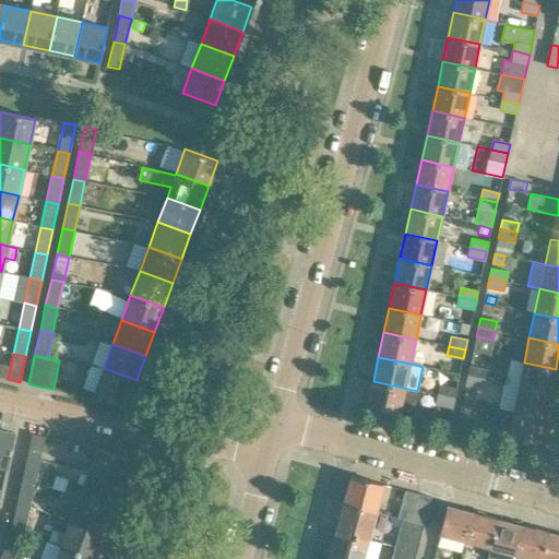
[(511,359),(506,384),(519,387),(550,394),(556,369),(524,363),(511,359)]
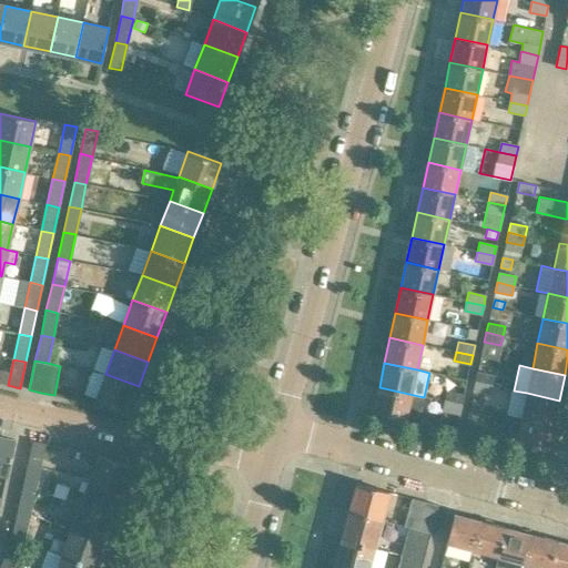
[(477,373),(475,382),(492,385),(494,376),(477,373)]
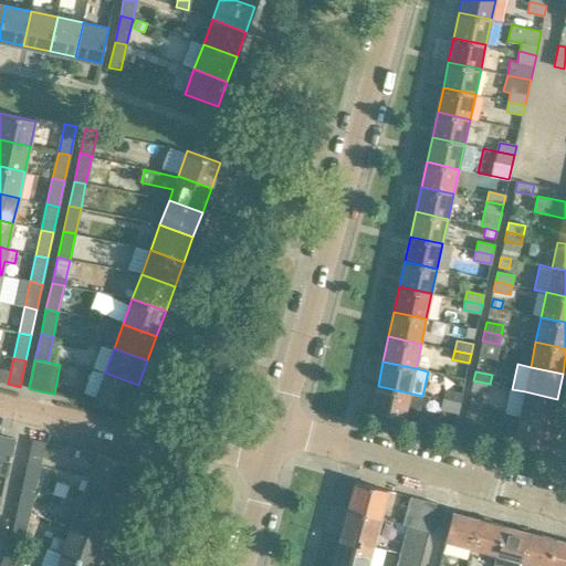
[(128,410),(138,385),(105,373),(95,398),(128,410)]
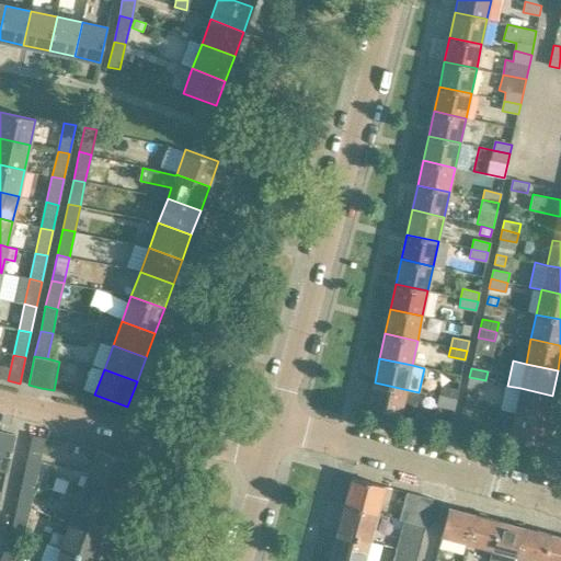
[(469,377),(468,387),(484,390),(485,380),(469,377)]
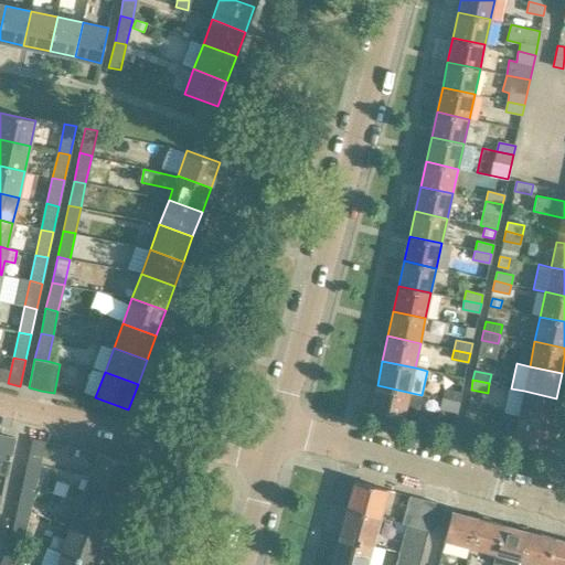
[(416,419),(422,395),(377,385),(372,411),(416,419)]
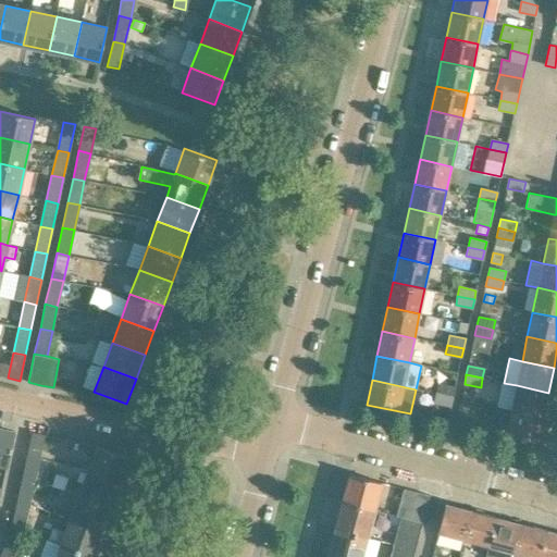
[(503,383),(497,407),(511,410),(543,417),(548,393),(517,385),(504,383),(503,383)]
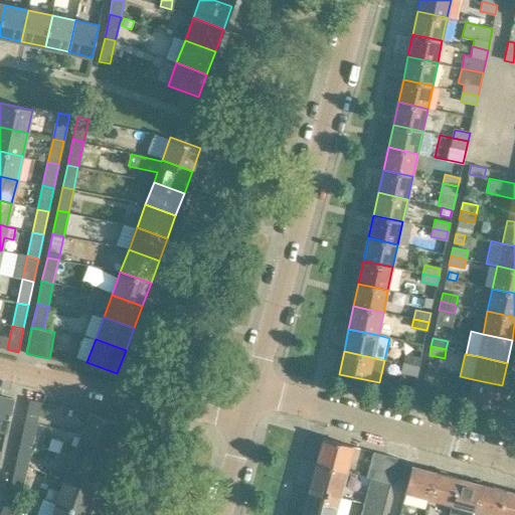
[(405,355),(403,363),(418,367),(420,358),(405,355)]
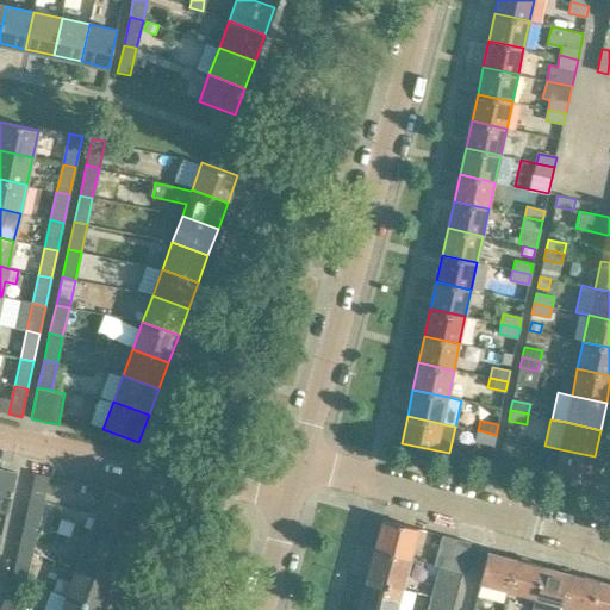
[(493,444),(496,435),(478,430),(475,441),(493,444)]
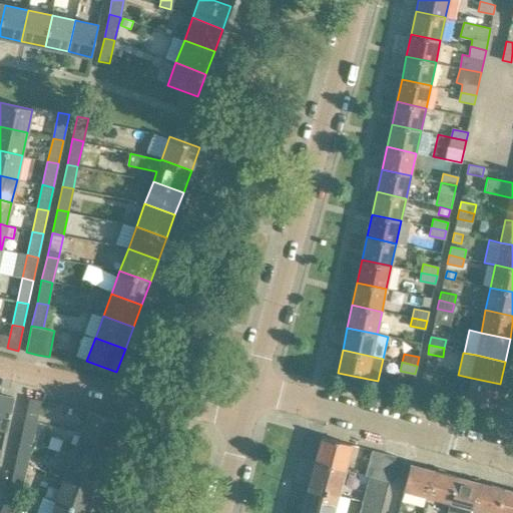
[(495,407),(500,384),(471,378),(466,401),(495,407)]
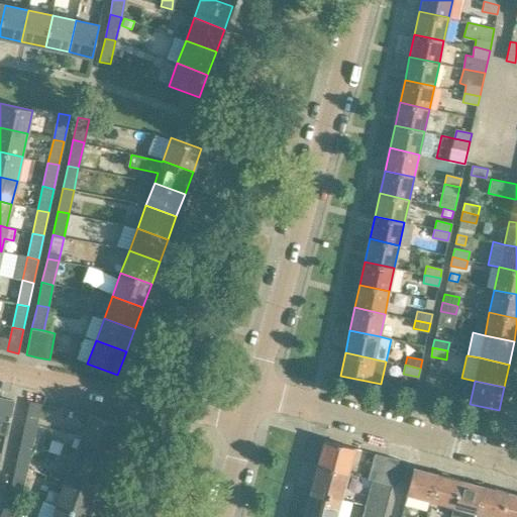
[(439,388),(424,385),(422,393),(438,397),(439,388)]
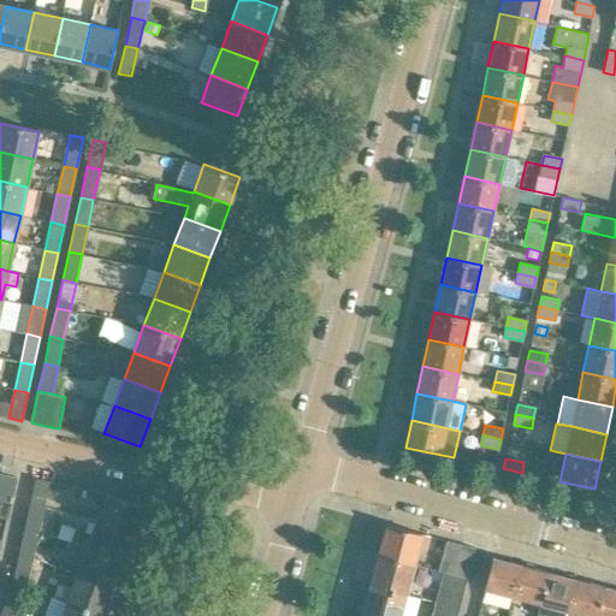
[(16,478),(0,473),(0,513),(7,515),(16,478)]
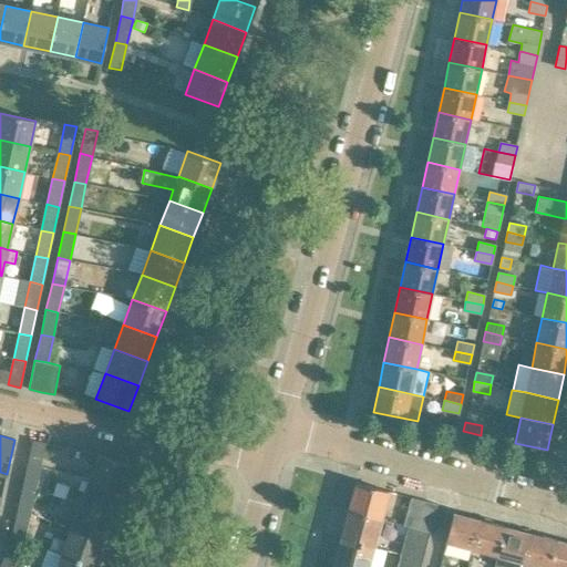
[(32,440),(27,466),(39,468),(44,443),(32,440)]
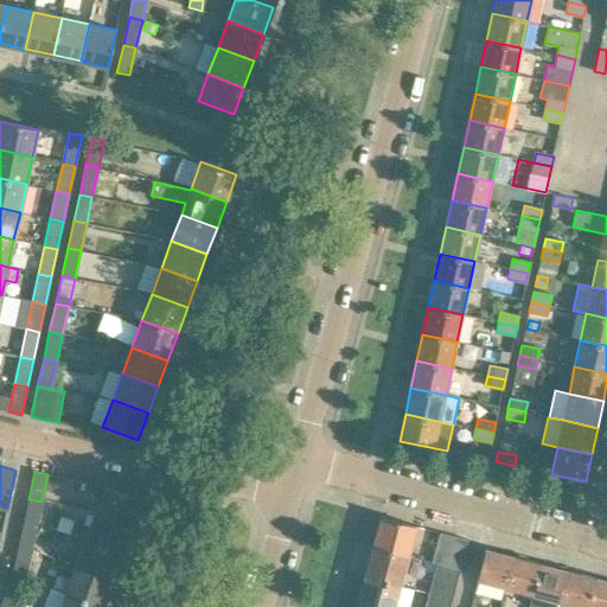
[(106,486),(95,513),(132,526),(141,499),(106,486)]
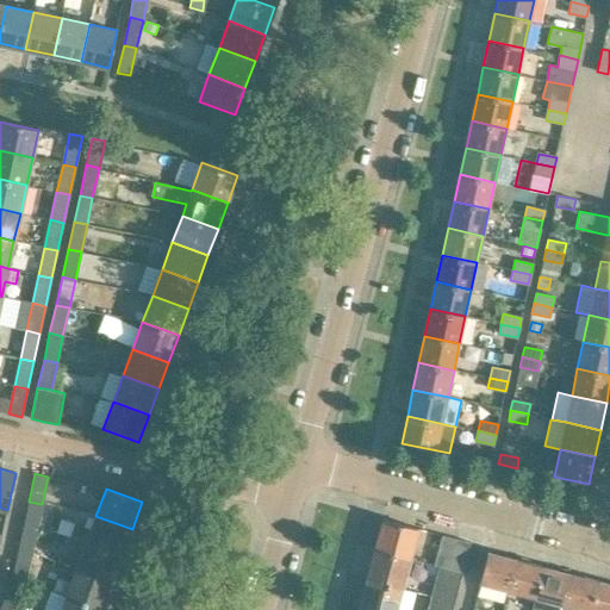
[(37,527),(42,504),(29,502),(24,524),(37,527)]
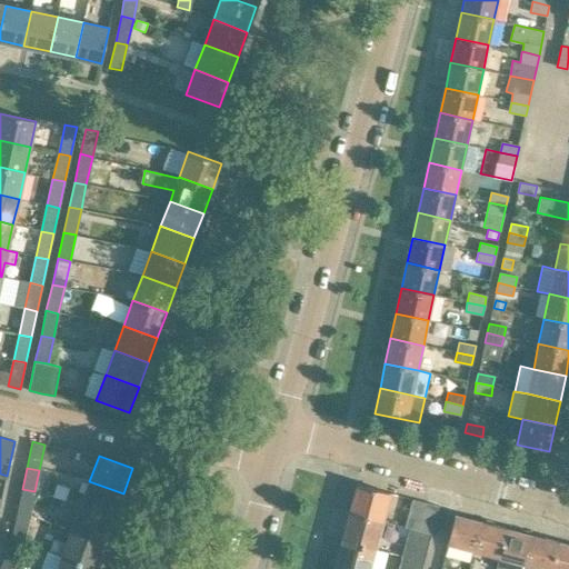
[(113,518),(123,493),(89,481),(80,506),(113,518)]
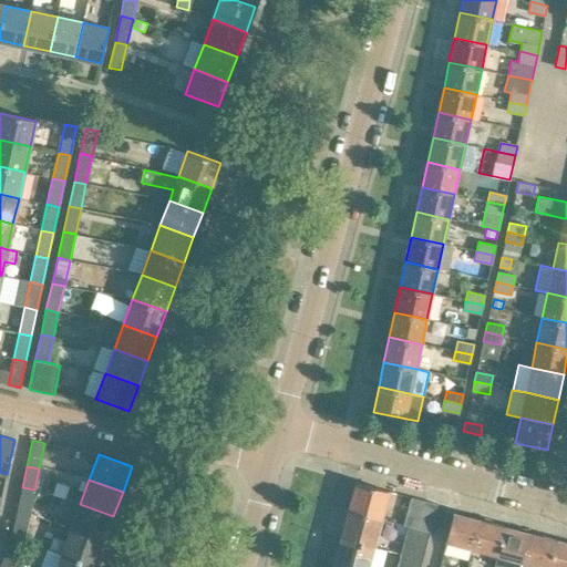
[(381,519),(389,491),(356,482),(348,511),(381,519)]
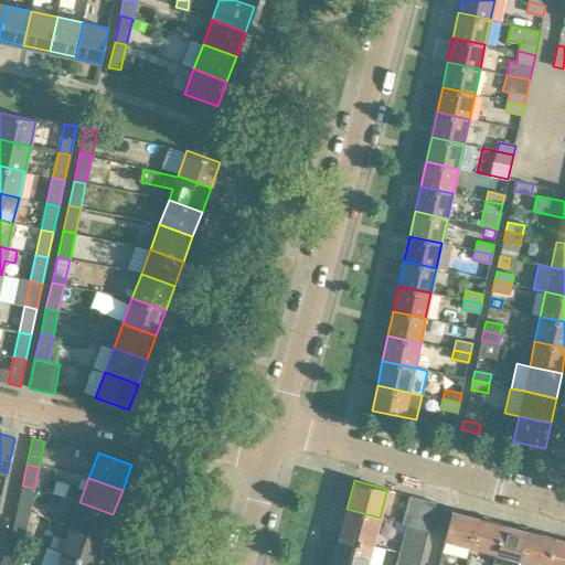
[(30,511),(34,488),(22,486),(18,508),(30,511)]
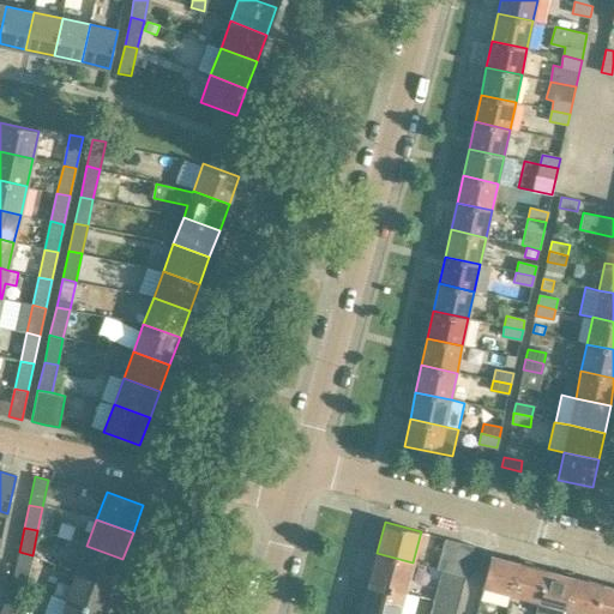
[(465,576),(474,546),(445,539),(437,569),(441,570),(465,576)]
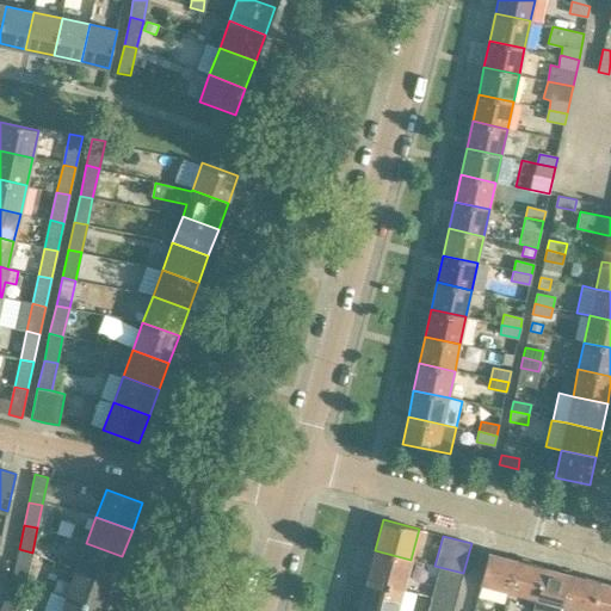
[(112,582),(122,556),(86,543),(76,569),(112,582)]
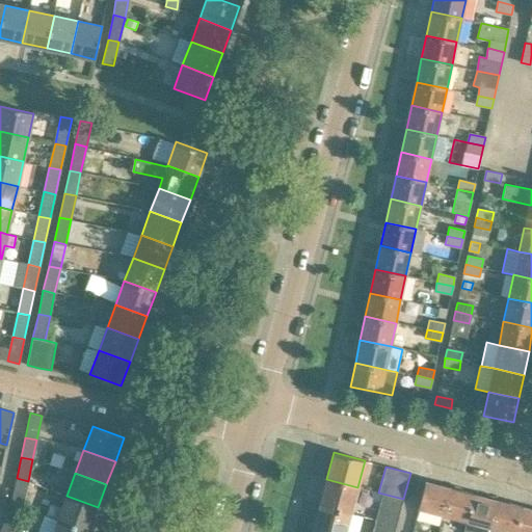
[(23,504),(28,481),(17,478),(11,502),(22,506),(23,504)]
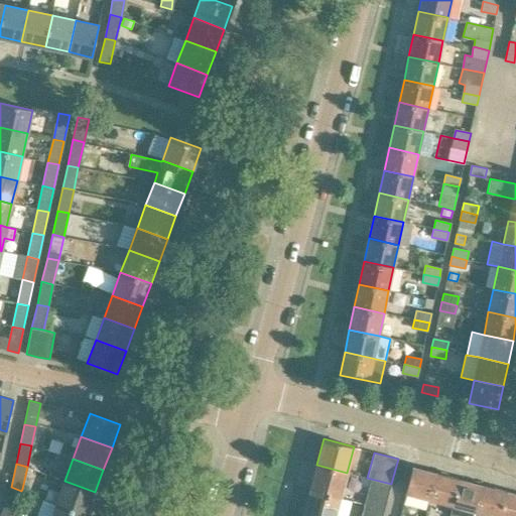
[(316,465),(310,490),(340,498),(347,473),(316,465)]
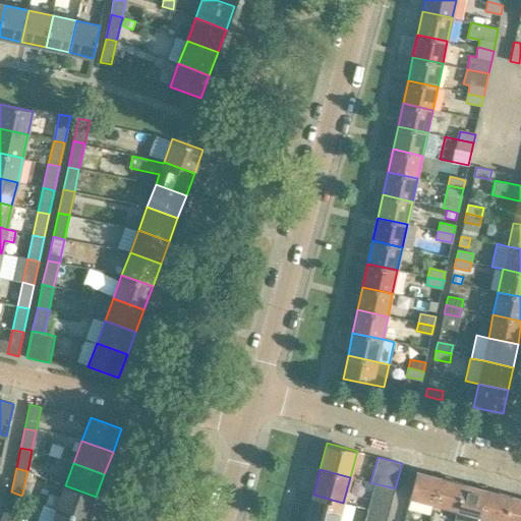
[(410,498),(433,504),(441,477),(416,471),(410,498)]
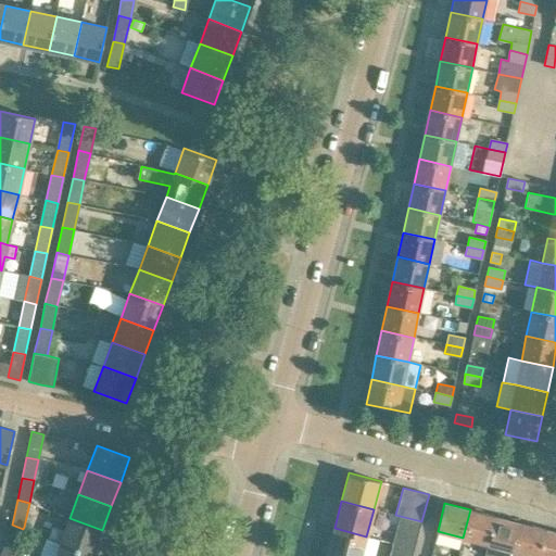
[(463,538),(488,544),(495,516),(470,509),(463,538)]
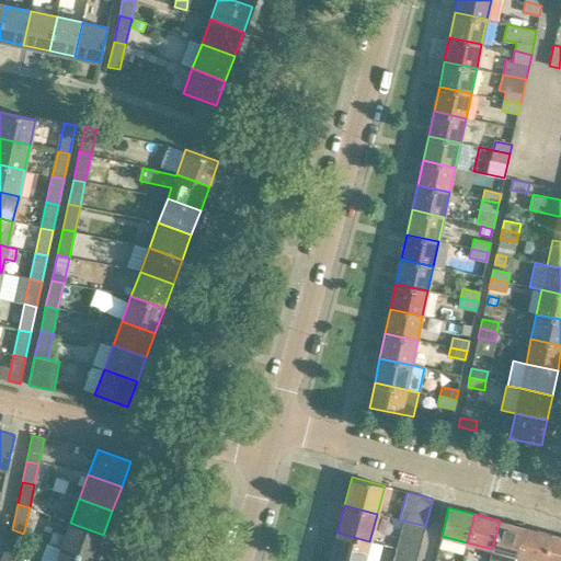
[(425,526),(403,521),(396,548),(418,553),(425,526)]
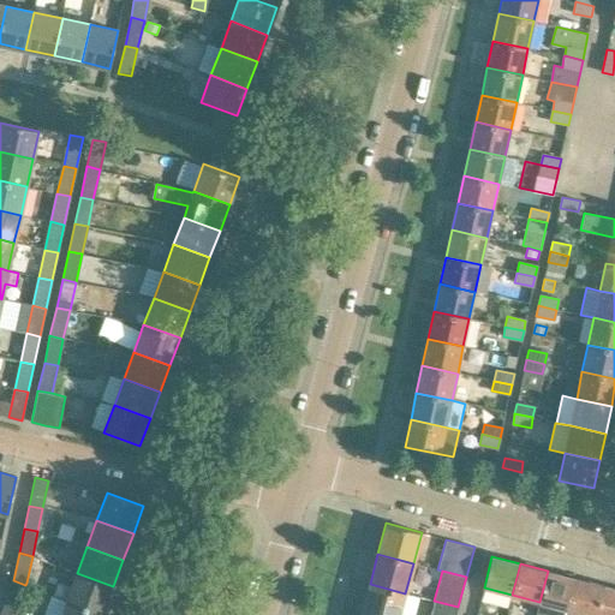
[(541,614),(565,614),(567,610),(575,579),(548,571),(539,602),(537,614),(541,614)]
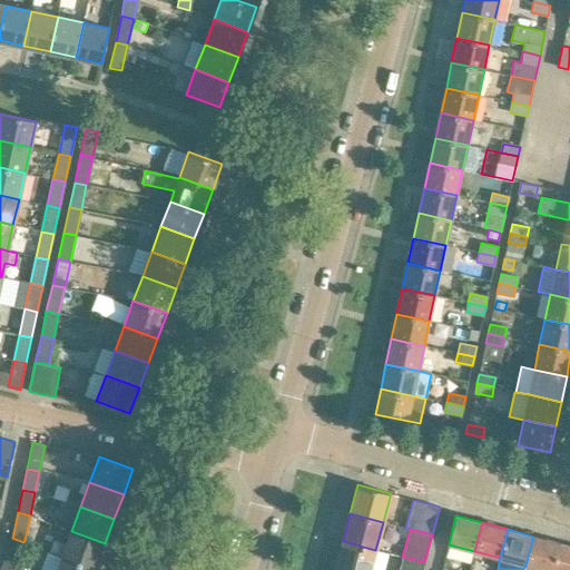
[(96,569),(105,543),(71,531),(61,557),(96,569)]
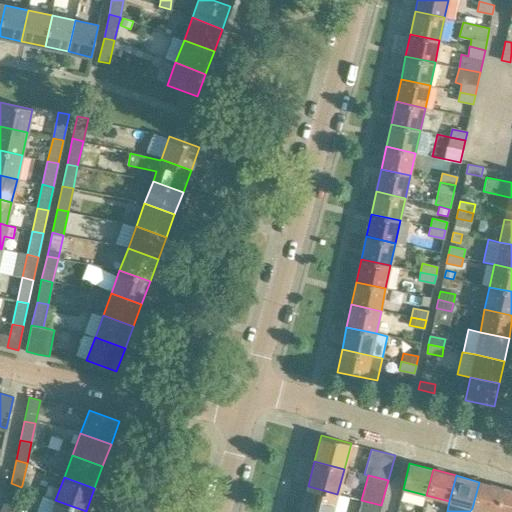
[(495,511),(502,488),(479,482),(472,508),(470,511),(495,511)]
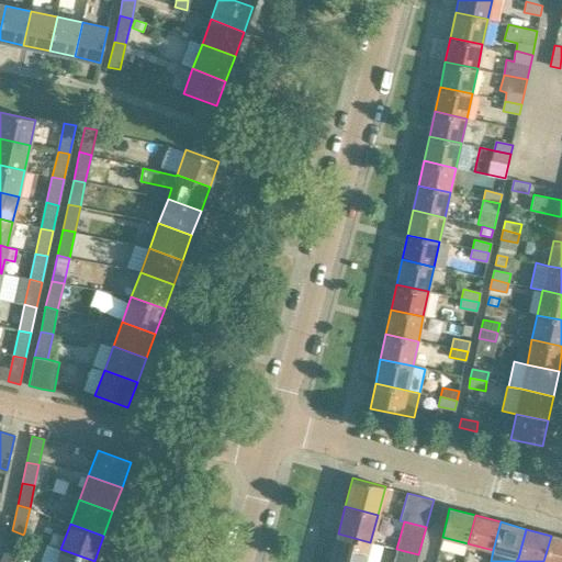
[(12,530),(2,554),(14,559),(23,535),(12,530)]
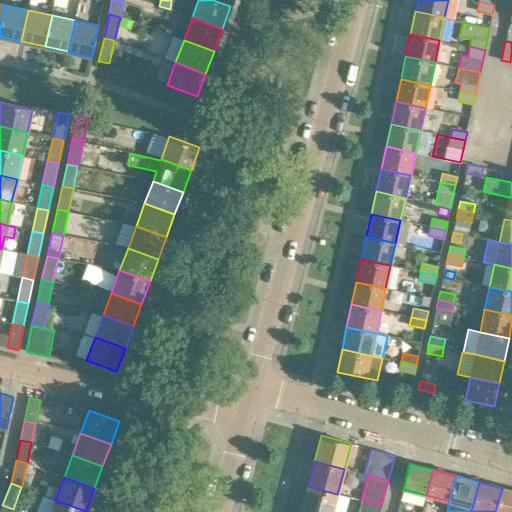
[(308,486),(301,511),(304,511),(344,511),(349,497),(337,494),(308,486)]
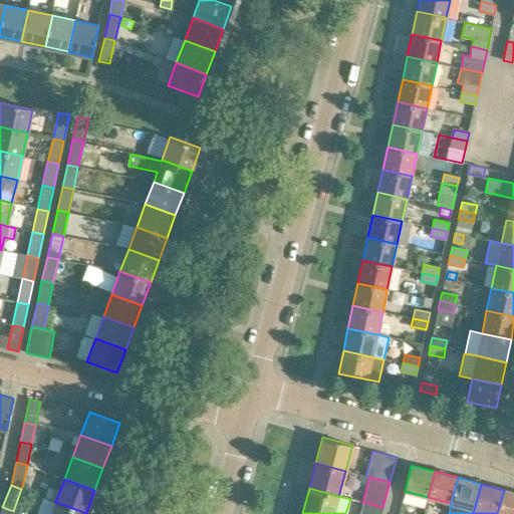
[(513,513),(513,492),(504,490),(497,513),(513,513)]
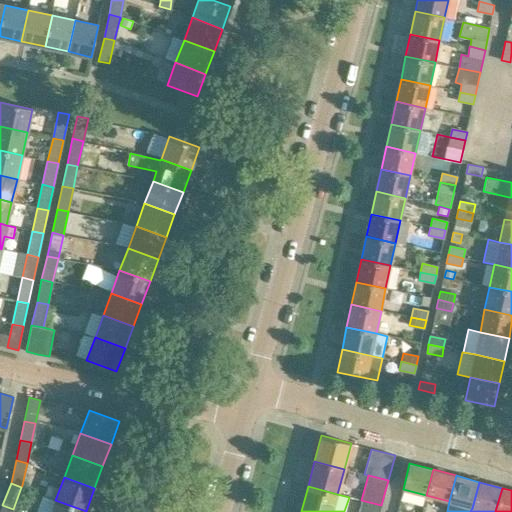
[(85,511),(86,511),(55,500),(50,511),(85,511)]
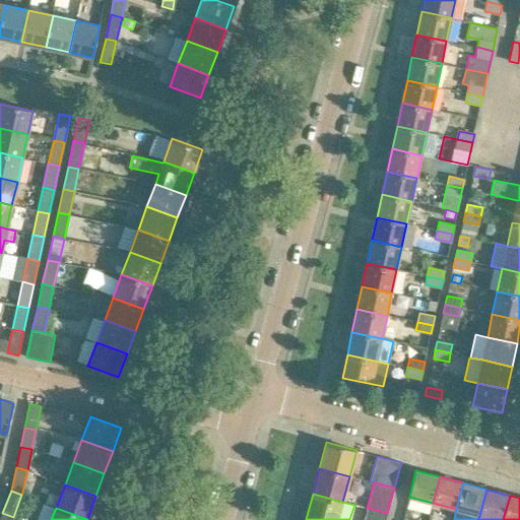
[(385,519),(387,513),(367,508),(364,519),(385,519)]
